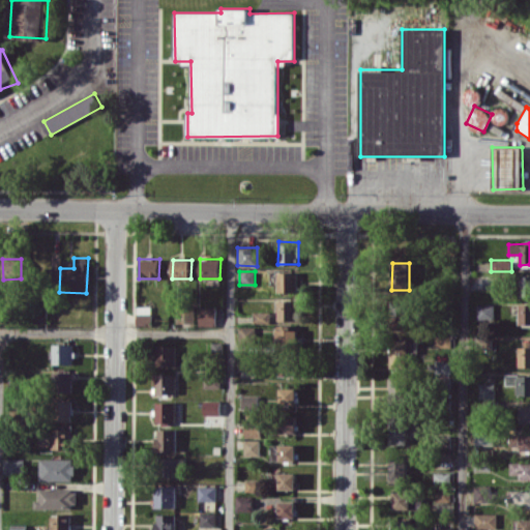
[(277,292),(297,292),(297,272),(277,272),(277,292)]
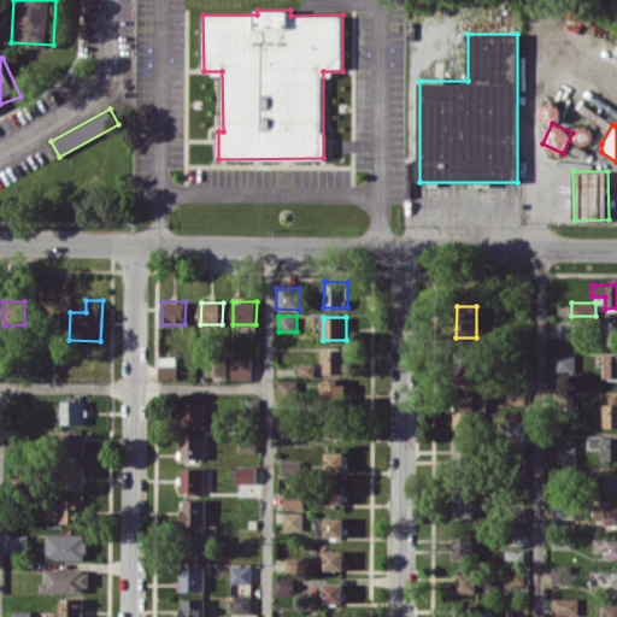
[(616,321),(604,322),(605,345),(616,344),(616,321)]
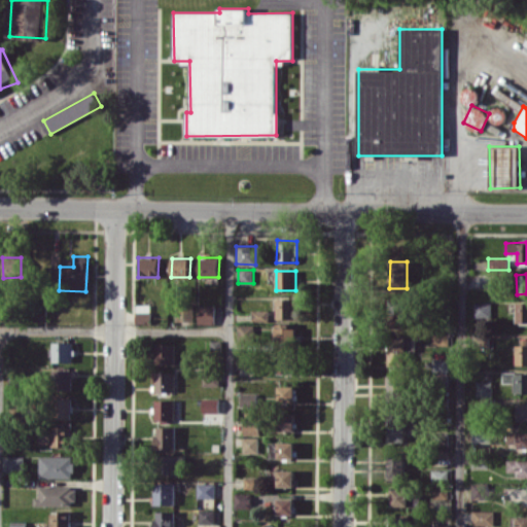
[(277,318),(295,319),(295,299),(277,299),(277,318)]
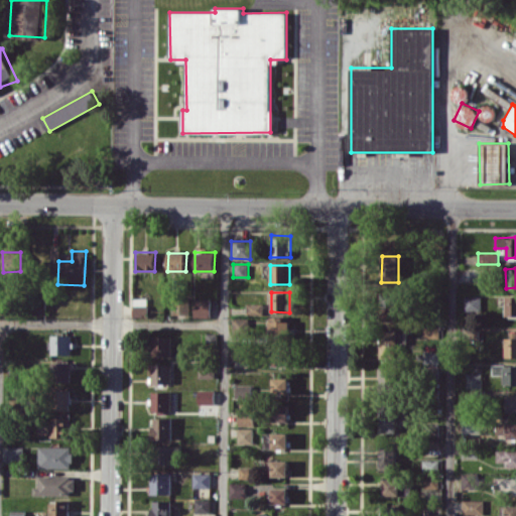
[(382,320),(398,321),(399,296),(383,295),(382,320)]
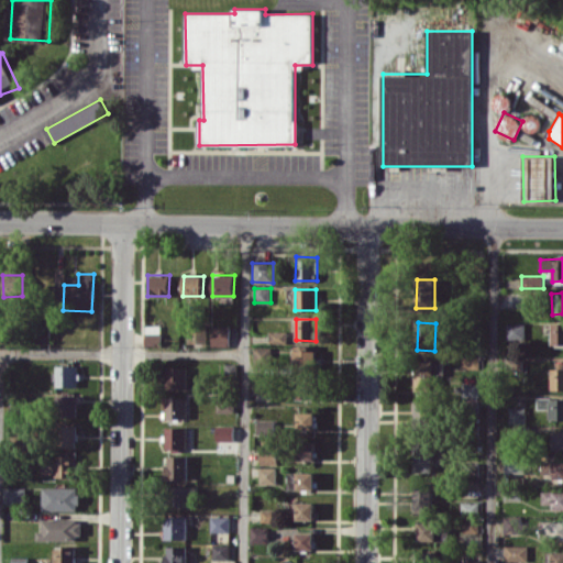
[(525,339),(525,322),(507,323),(508,339),(525,339)]
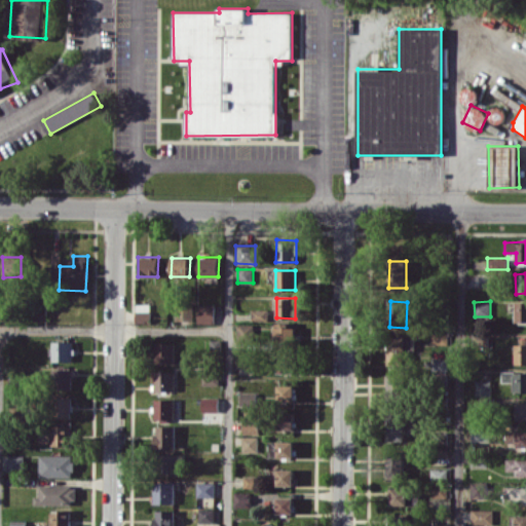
[(525,322),(525,302),(516,302),(516,322),(525,322)]
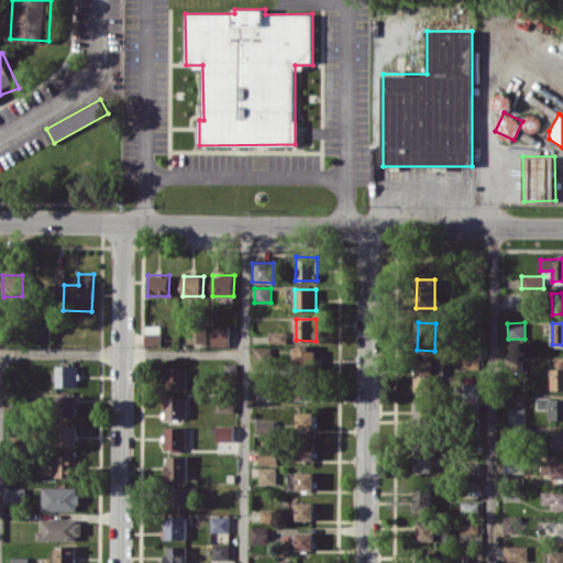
[(144,341),(153,342),(154,335),(158,335),(159,327),(146,326),(144,341)]
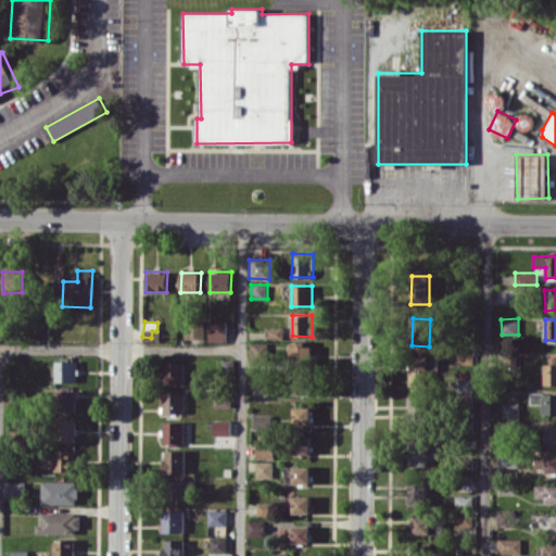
[(226,321),(209,321),(209,342),(227,341),(226,321)]
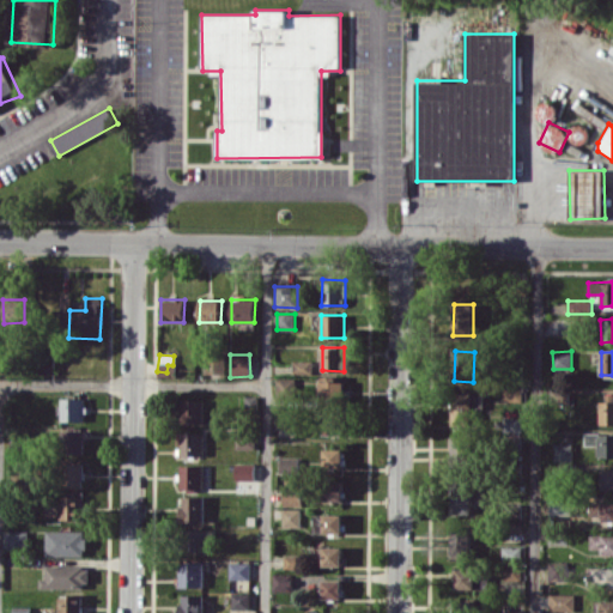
[(313,360),(292,360),(292,374),(314,374),(313,360)]
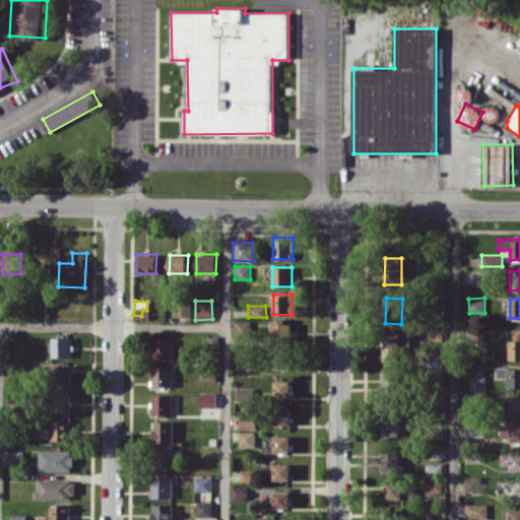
[(250,336),(251,321),(235,320),(235,335),(250,336)]
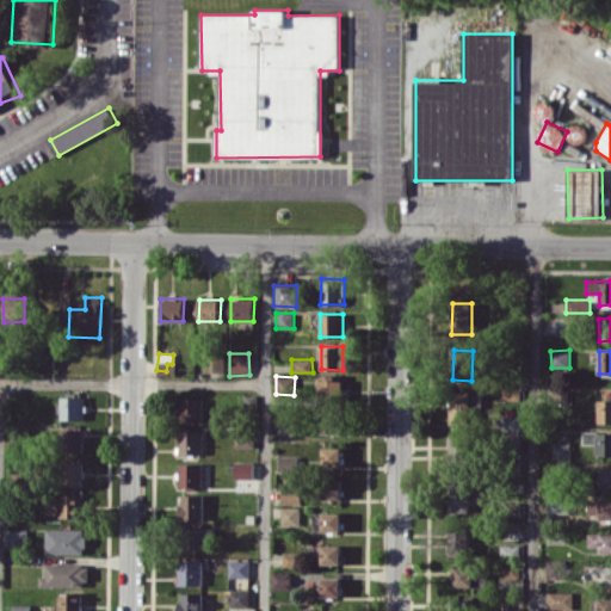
[(343,381),(319,380),(319,395),(343,396),(343,381)]
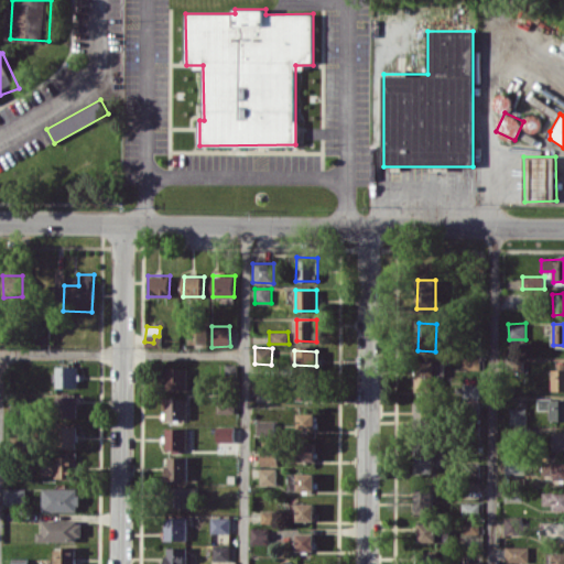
[(463,369),(480,369),(480,358),(463,357),(463,369)]
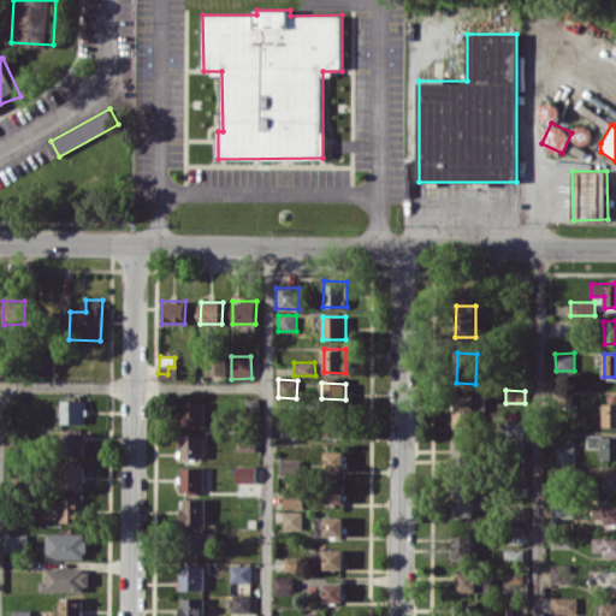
[(454,425),(485,426),(486,396),(455,396),(454,425)]
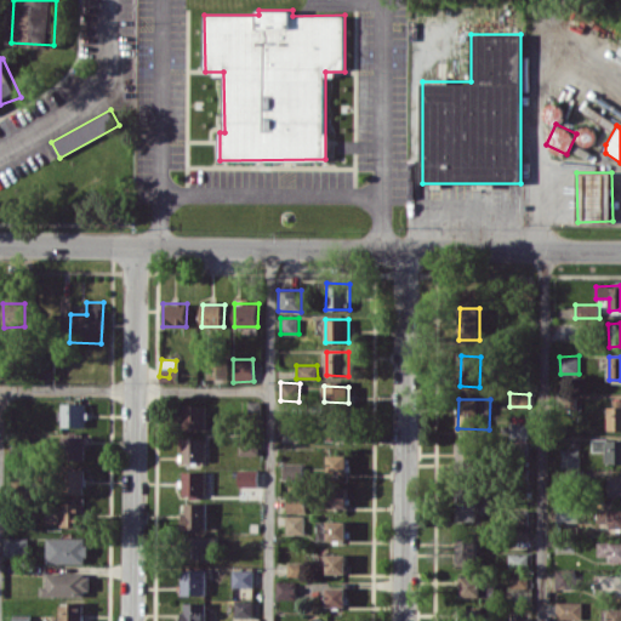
[(84,404),(62,404),(62,427),(85,426),(84,404)]
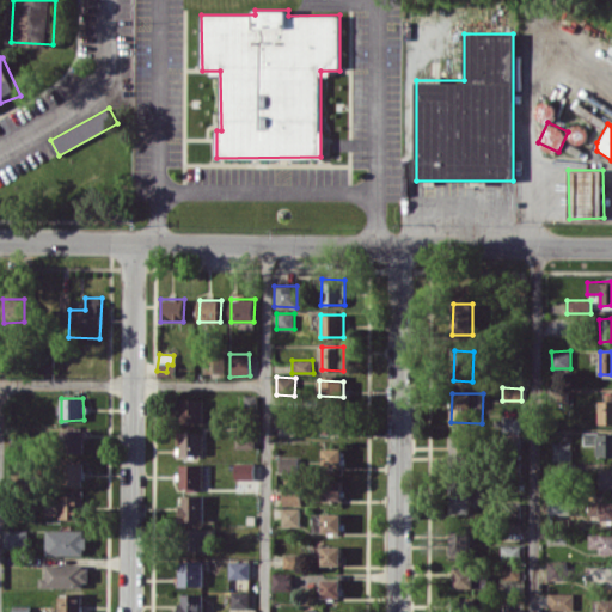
[(203,422),(202,399),(179,399),(181,422),(203,422)]
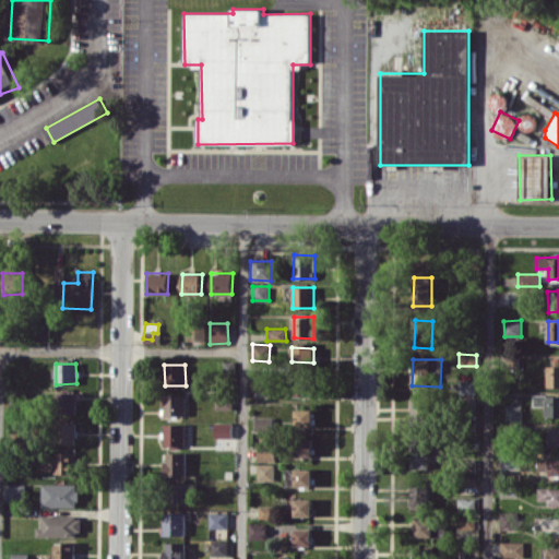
[(547,388),(558,387),(558,366),(547,366),(547,388)]
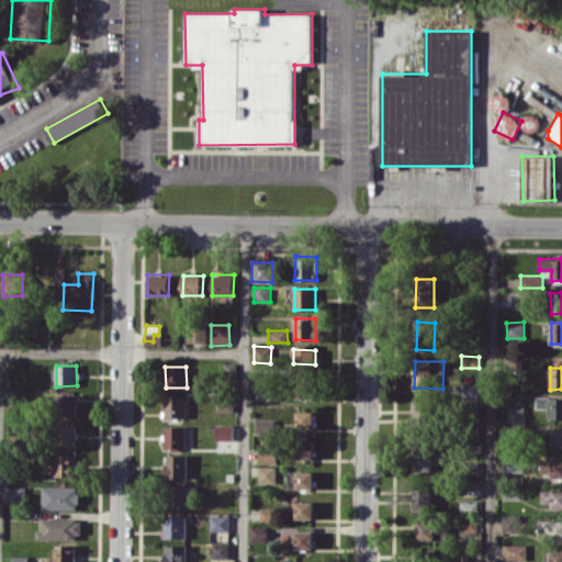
[(315,380),(296,380),(298,398),(315,398),(315,380)]
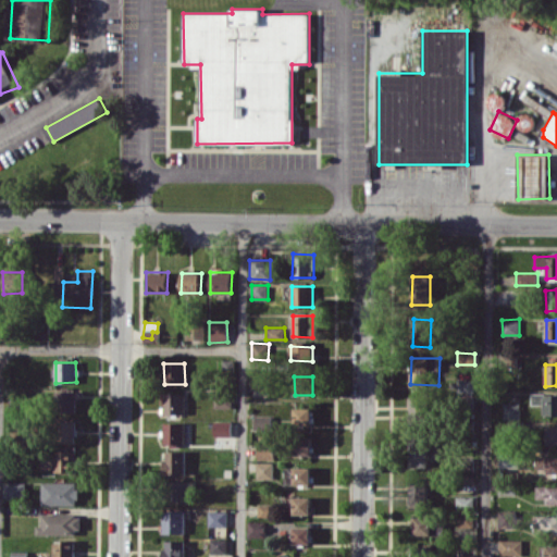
[(475,393),(475,380),(458,379),(458,392),(475,393)]
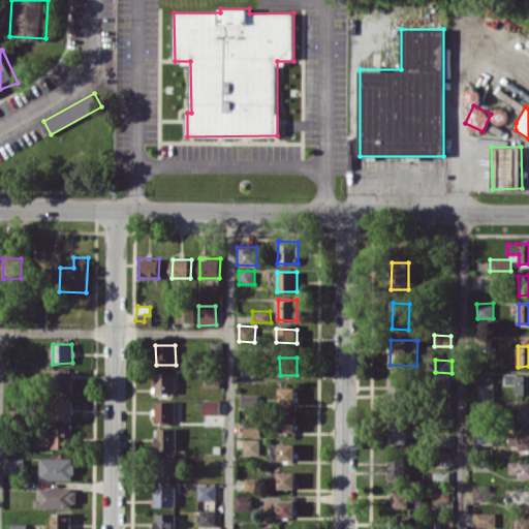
[(73,371),(53,372),(53,392),(73,391),(73,371)]
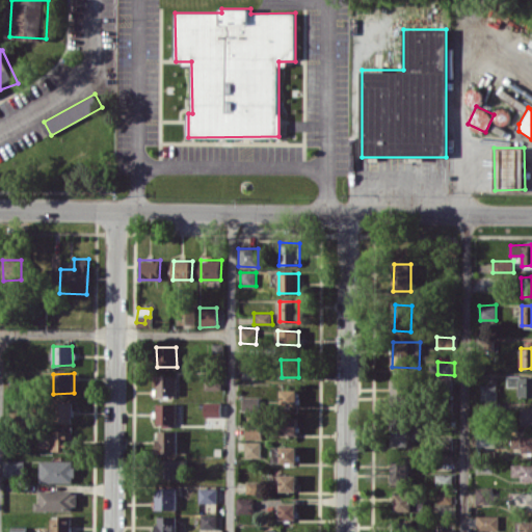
[(156,395),(176,395),(176,375),(157,375),(156,395)]
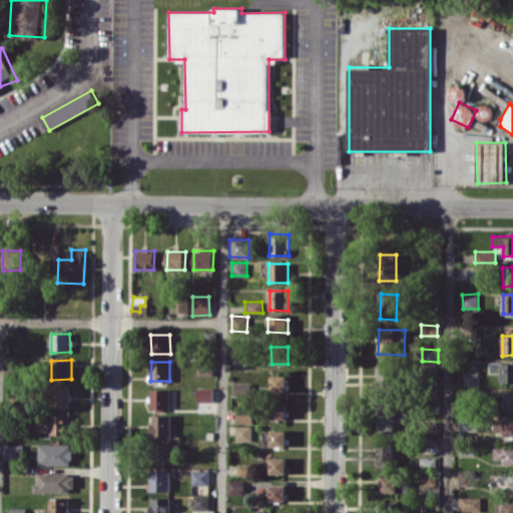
[(197,362),(197,375),(213,376),(213,363),(197,362)]
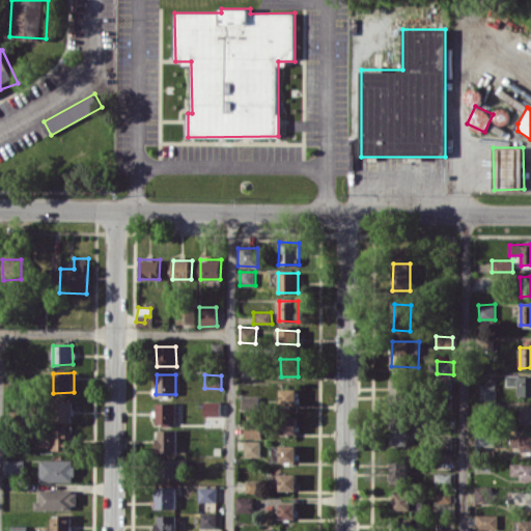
[(530,395),(530,374),(507,375),(507,386),(518,385),(518,396),(530,395)]
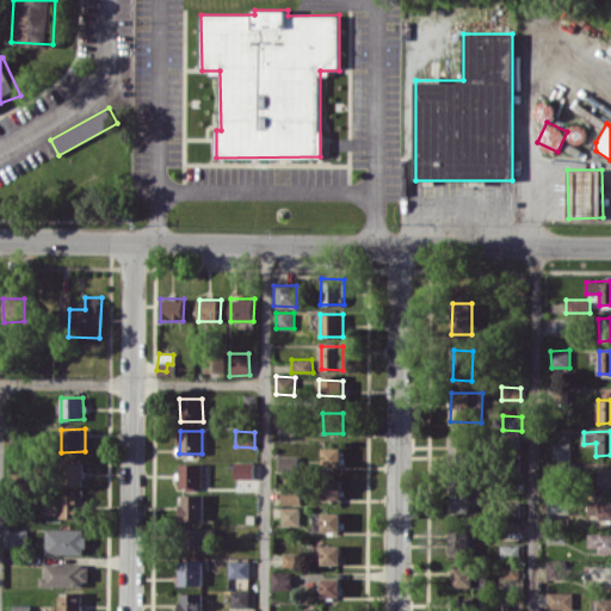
[(449,456),(464,456),(466,436),(449,436),(449,456)]
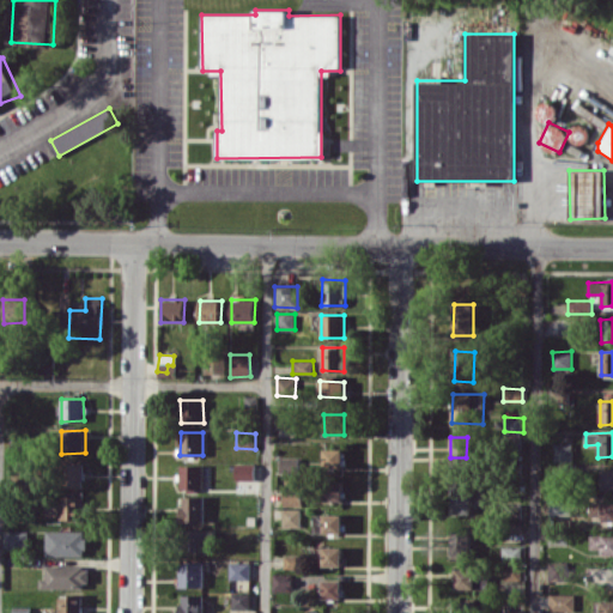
[(554,461),(572,461),(572,443),(554,443),(554,461)]
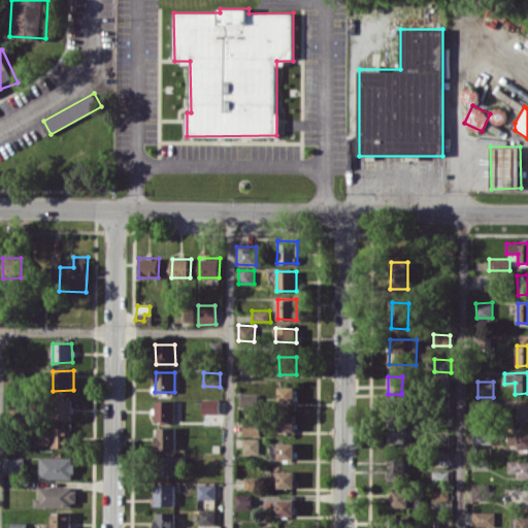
[(295,403),(296,387),(275,386),(275,403),(295,403)]
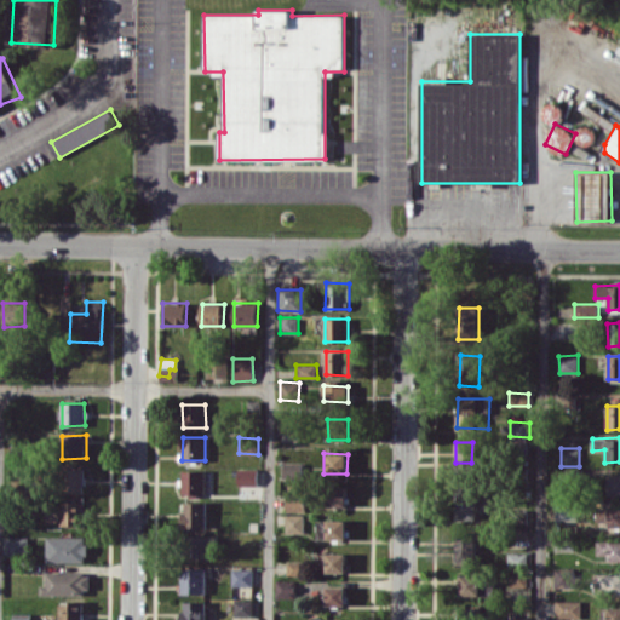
[(304,463),(282,463),(282,477),(304,477),(304,463)]
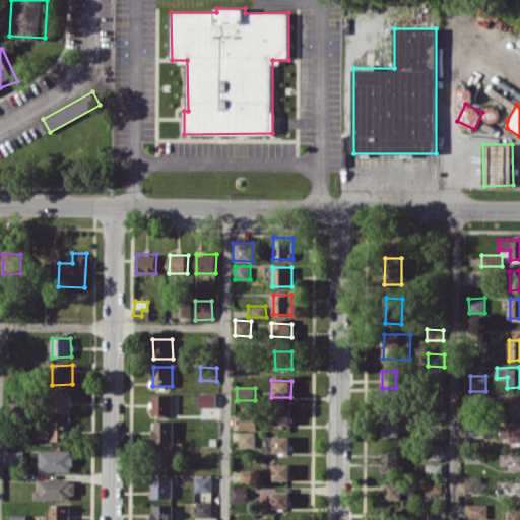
[(70,412),(70,393),(55,393),(55,413),(70,412)]
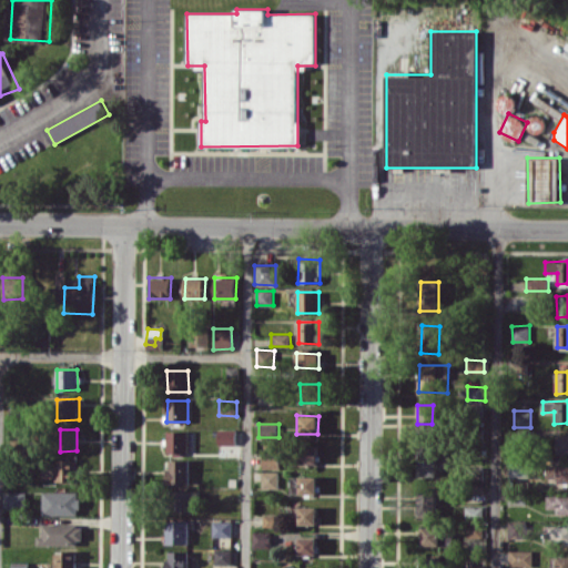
[(217,445),(235,445),(235,429),(219,429),(217,445)]
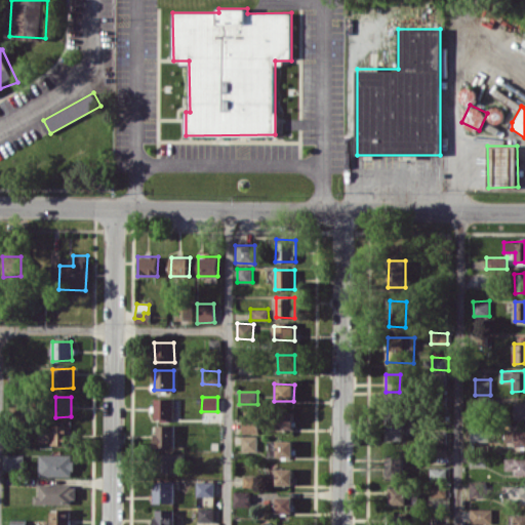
[(155,418),(173,418),(172,398),(154,399),(155,418)]
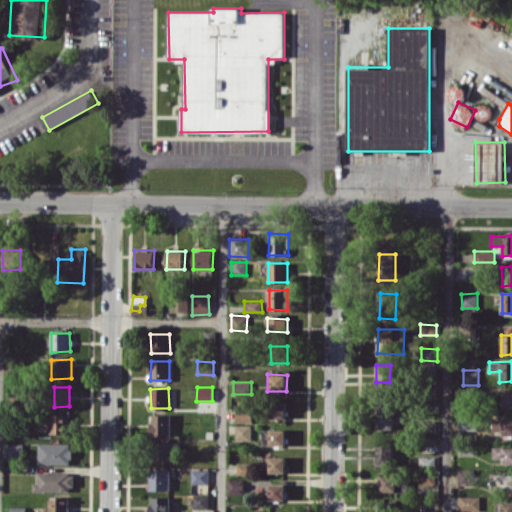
[(511,408),(511,391),(503,392),(503,408),(511,408)]
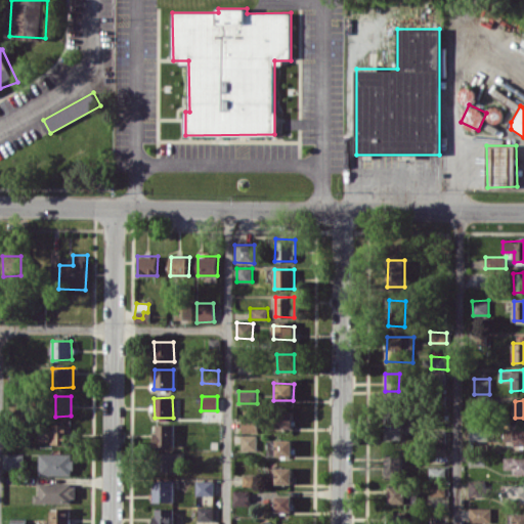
[(403,439),(402,410),(384,410),(385,440),(403,439)]
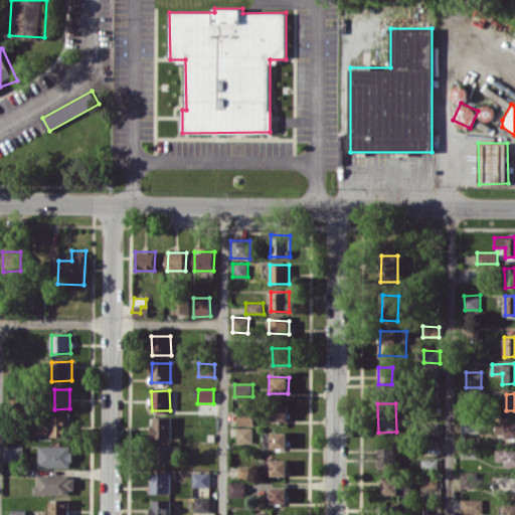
[(288,420),(288,404),(273,404),(272,419),(288,420)]
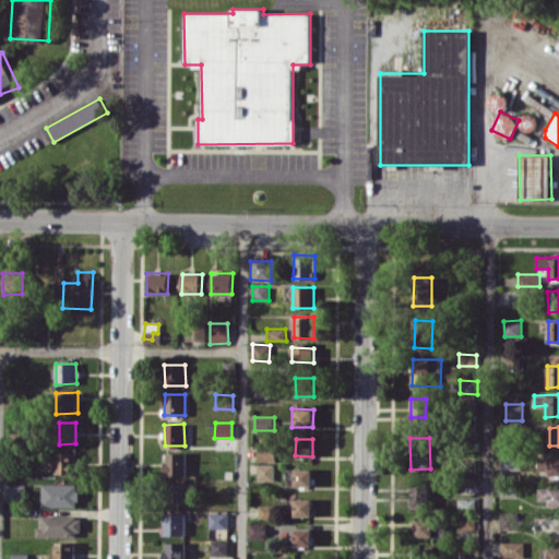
[(258,461),(274,461),(274,445),(258,445),(258,461)]
